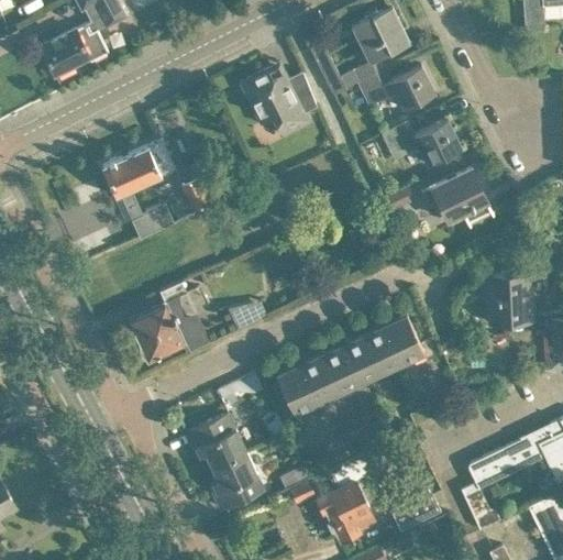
[(74,0),(81,12),(84,10),(89,20),(40,46),(53,75),(88,56),(90,61),(108,51),(97,29),(103,24),(105,26),(127,15),(119,0),(74,0)]
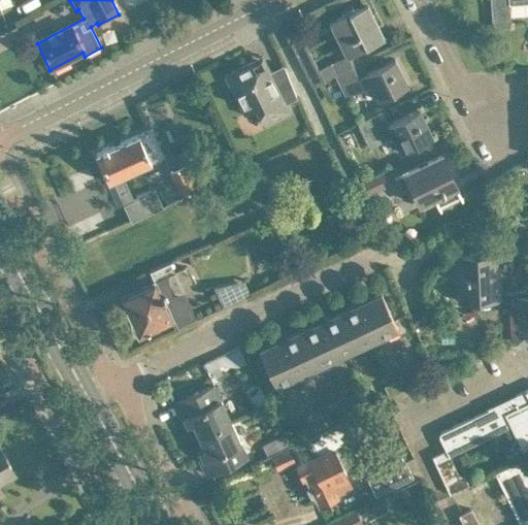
[(509,27),(508,6),(527,5),(527,0),(489,0),(492,29),(509,27)]
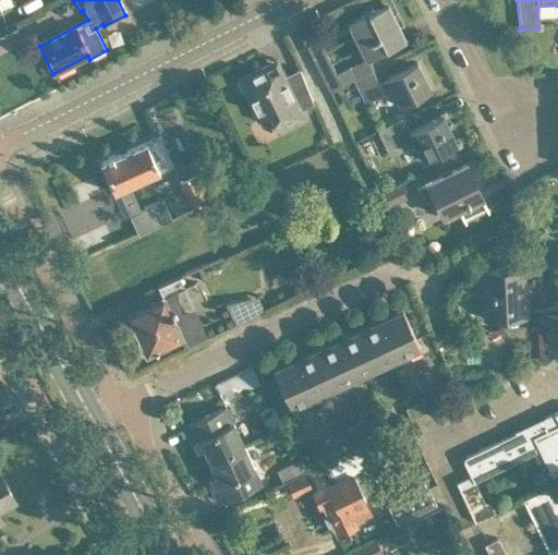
[(312,59),(329,93),(343,86),(353,81),(375,71),(370,60),(405,41),(388,5),(347,26),(364,61),(336,75),(325,52),(312,59)]
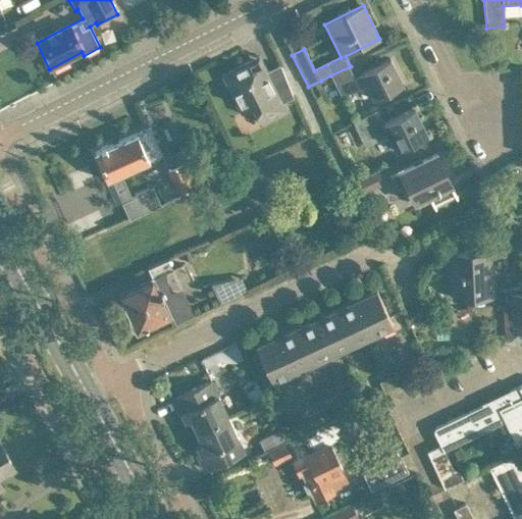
[(263,125),(286,113),(281,103),(293,98),(279,66),(266,72),(259,58),(221,76),(230,95),(242,115),(254,109),(263,125)]
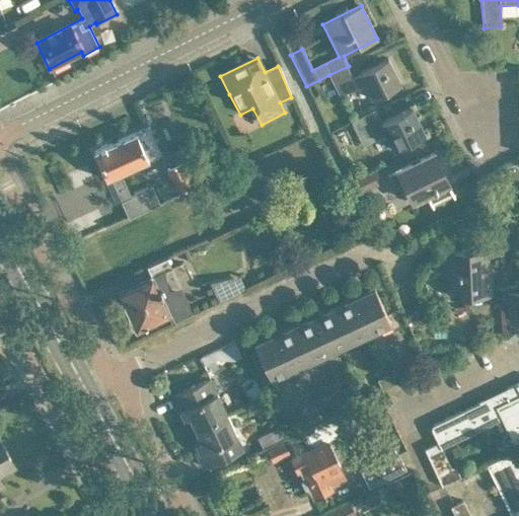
[(349,66),(328,75),(340,97),(363,85),(370,100),(395,87),(383,62),(354,76),(349,66)]
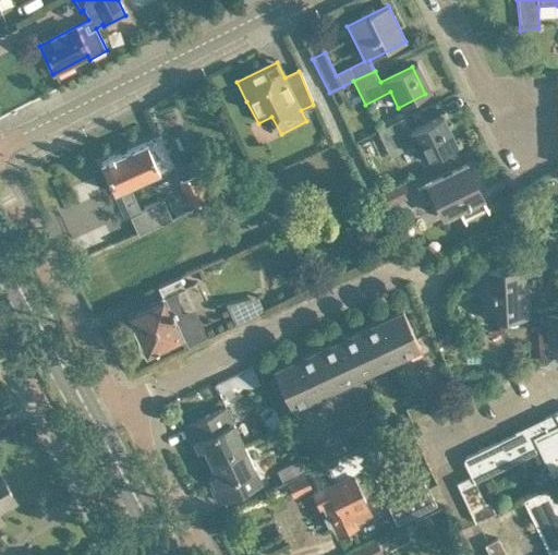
[(415,146),(424,163),(457,146),(443,118),(411,133),(403,119),(377,132),(390,158),(415,146)]
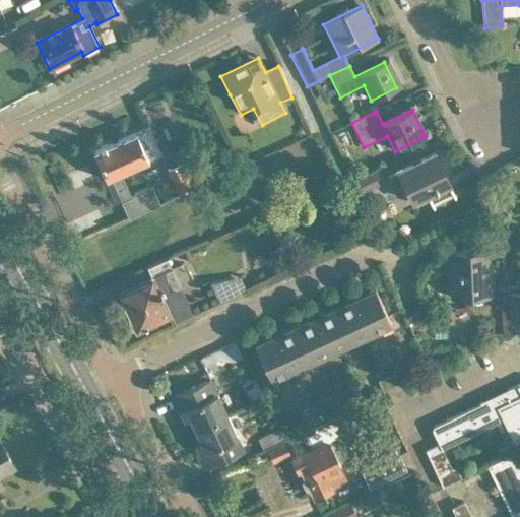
[(101,150),(93,153),(107,181),(110,180),(128,221),(133,218),(146,212),(159,206),(151,190),(131,199),(120,175),(125,173),(161,156),(157,147),(149,129),(136,135),(136,134),(105,148),(105,146),(100,149),(101,150)]
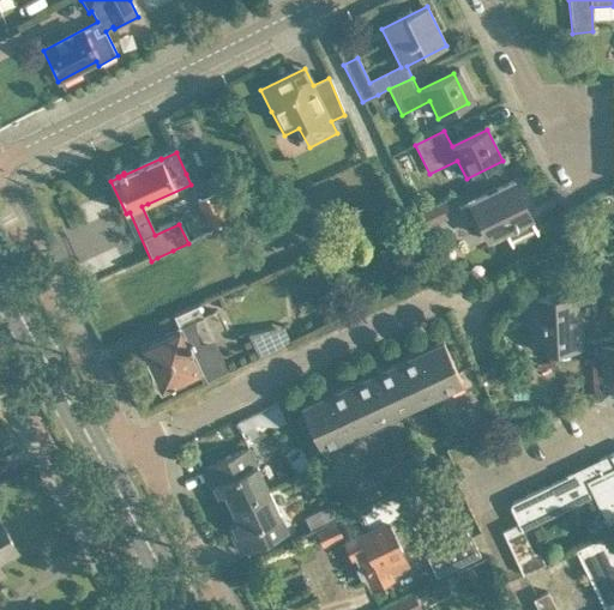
[(479,221),(487,240),(503,233),(510,247),(537,234),(530,219),(530,218),(513,183),(463,207),(471,224),(479,221)]
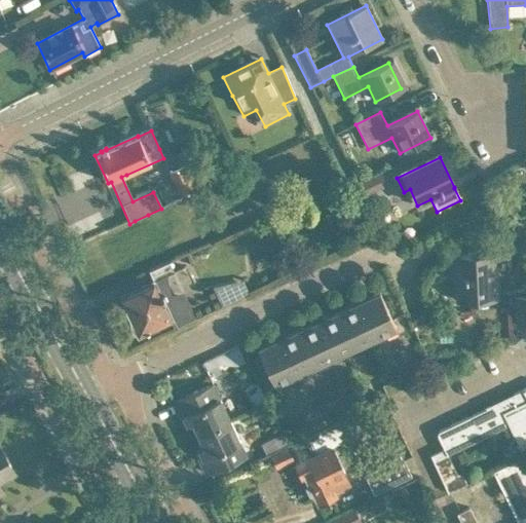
[(183,167),(168,174),(181,198),(194,192),(183,167)]
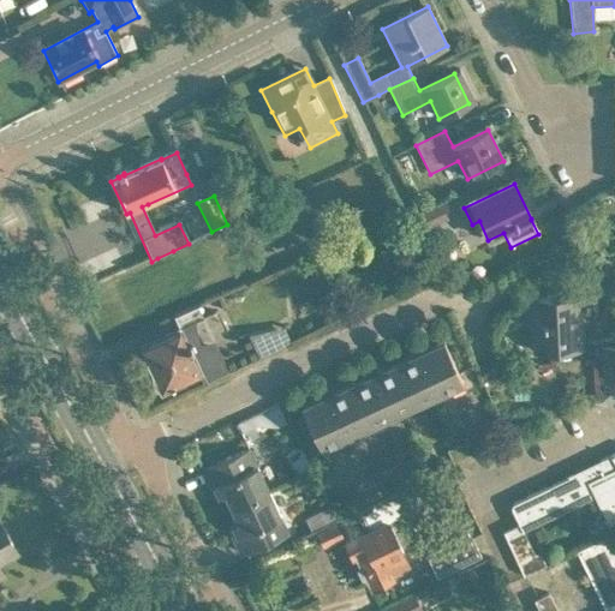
[(424,231),(461,213),(454,198),(417,215),(424,231)]
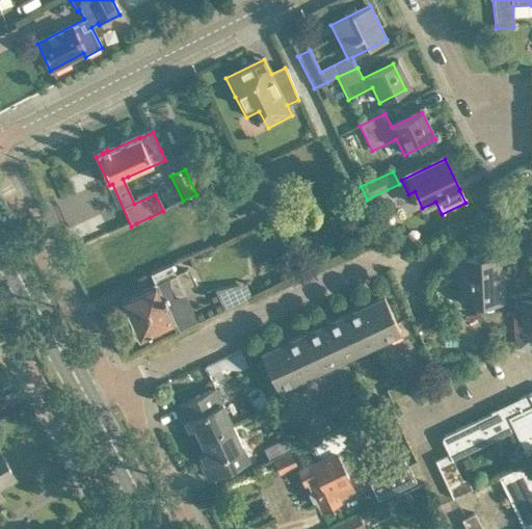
[(460,285),(461,305),(500,303),(500,289),(502,289),(501,271),(499,271),(498,258),(459,260),(459,262),(449,273),(460,285)]
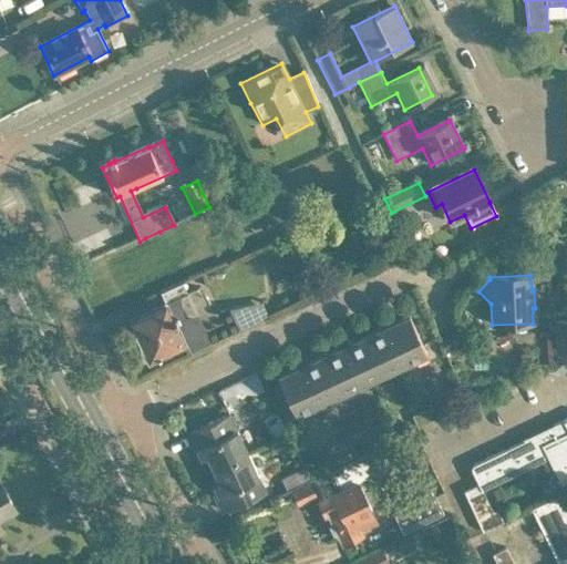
[(183,346),(187,355),(210,345),(200,325),(185,327),(173,301),(129,321),(138,345),(141,352),(143,357),(145,360),(147,362),(183,346)]
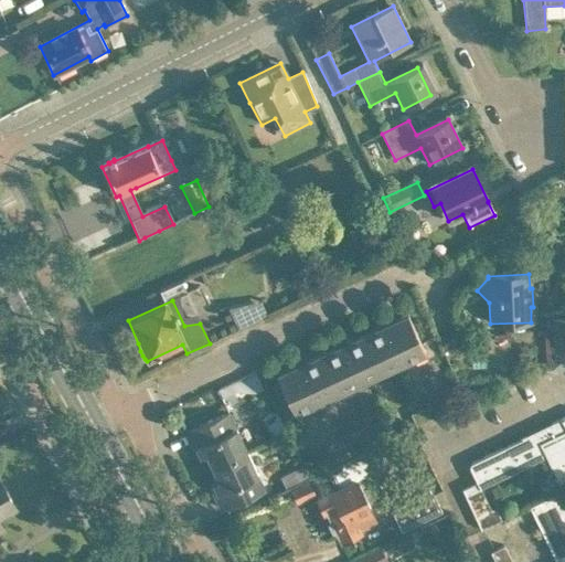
[(266,317),(259,301),(227,308),(237,330),(266,317)]
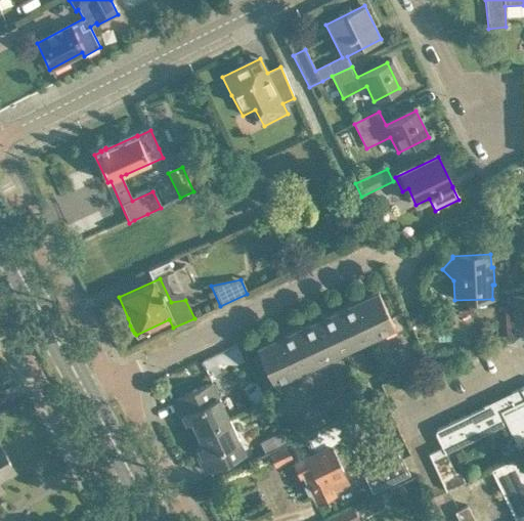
[(346,297),(350,306),(337,311),(353,346),(394,328),(378,293),(364,299),(360,290),(346,297)]
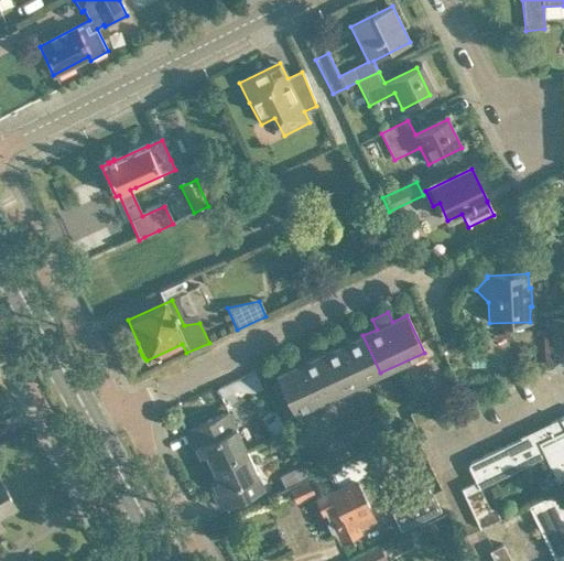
[(553,352),(563,351),(563,319),(552,320),(553,352)]
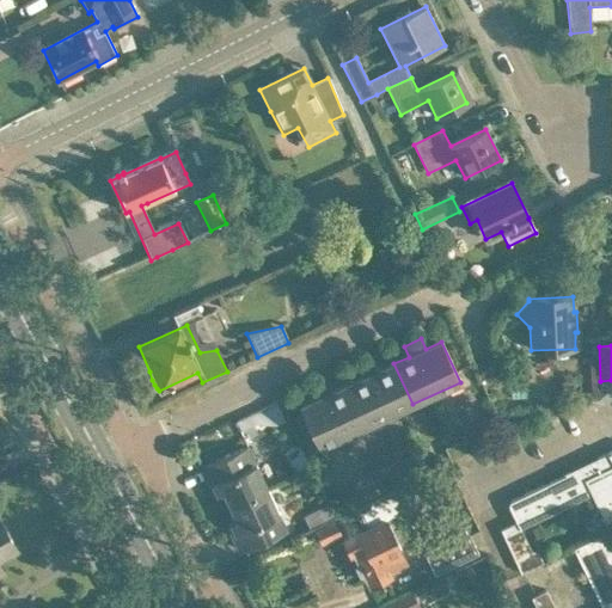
[(399,454),(411,448),(395,412),(412,404),(393,363),(379,370),(374,360),(356,368),(362,379),(347,386),(366,427),(383,418),(399,454)]
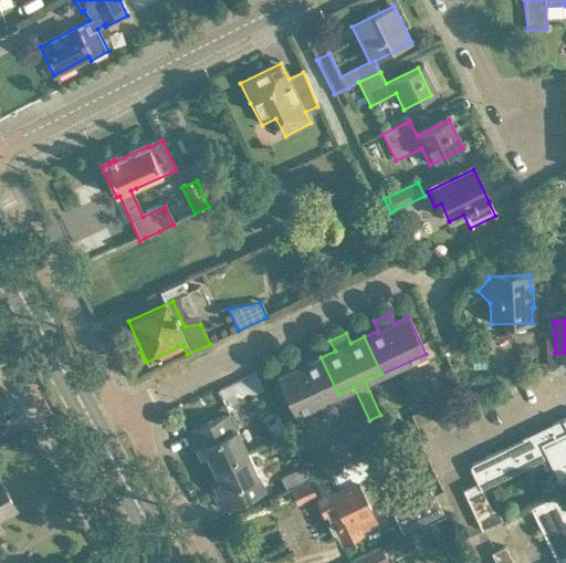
[(276,377),(294,415),(338,395),(321,357),(307,364),(302,353),(286,361),(292,371),(276,377)]
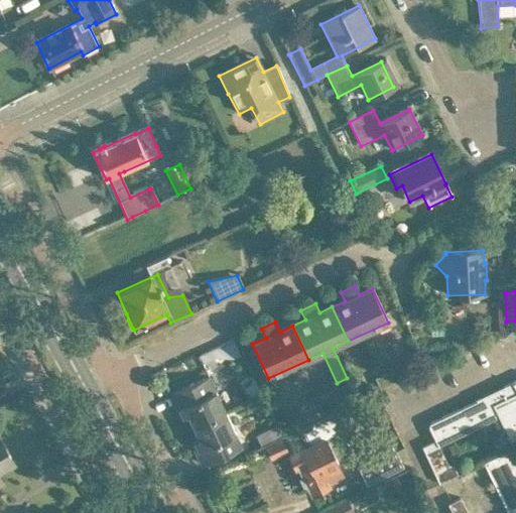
[(232,342),(199,357),(202,365),(214,360),(231,362),(240,358),(232,342)]
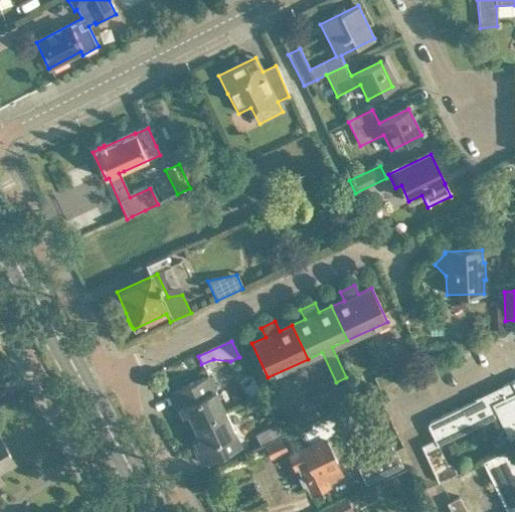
[(402,378),(397,368),(374,378),(379,389),(402,378)]
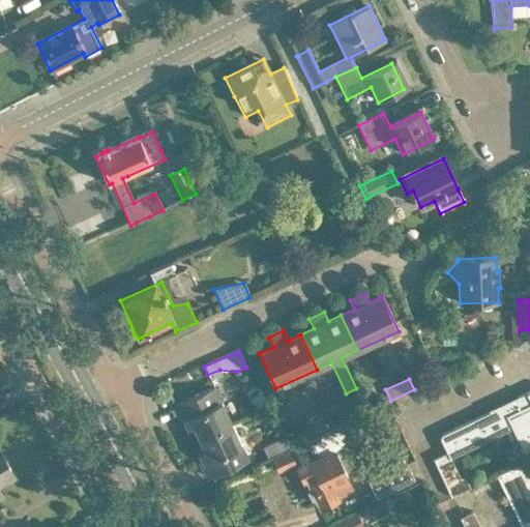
[(266,404),(263,396),(259,387),(247,392),(251,401),(255,409),(266,404)]
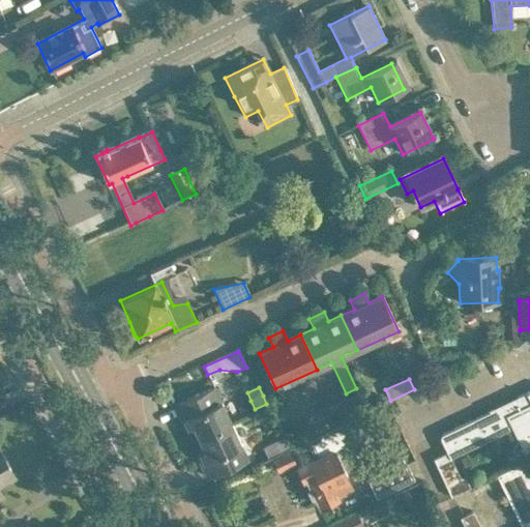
[(188,431),(194,428),(199,440),(231,425),(213,388),(176,405),(188,431)]
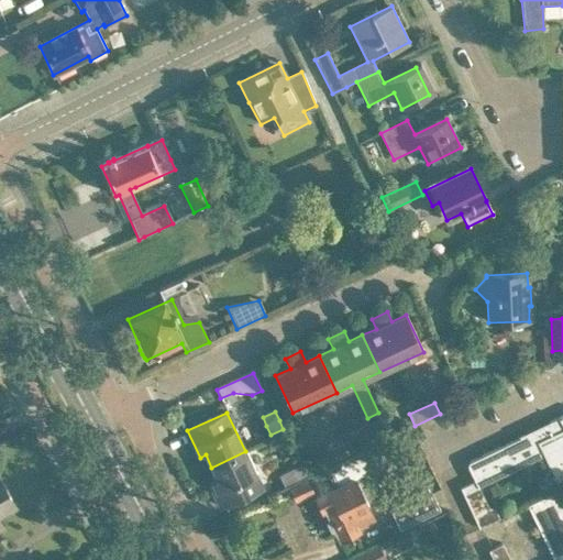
[(470,462),(468,469),(475,482),(461,490),(475,517),(481,528),(499,518),(494,507),(489,509),(478,486),(544,456),(560,489),(562,486),(562,432),(562,434),(559,428),(552,426),(533,436),(534,438),(528,441),(525,436),(470,462)]
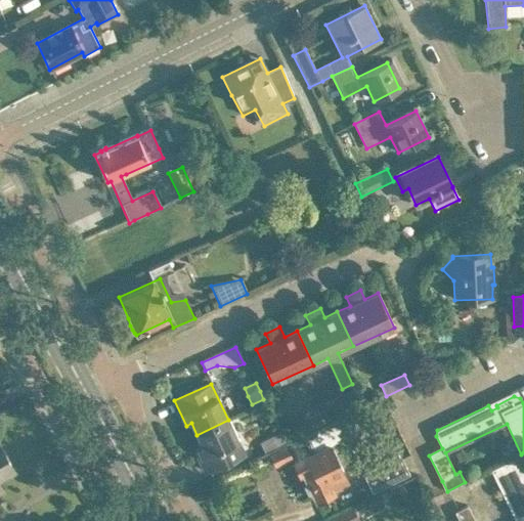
[(349,484),(333,450),(367,434),(356,410),(304,437),(312,456),(294,465),(299,477),(303,475),(315,501),(318,500),(321,501),(330,496),(331,493),(349,484)]
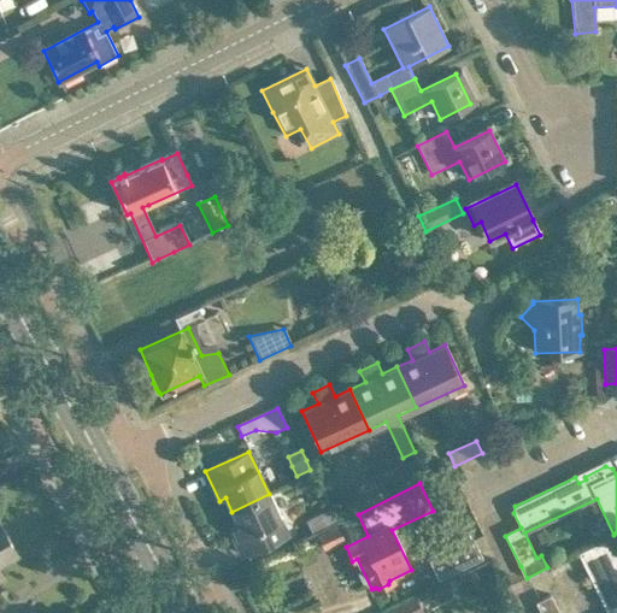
[(359,507),(386,495),(381,483),(354,496),(359,507)]
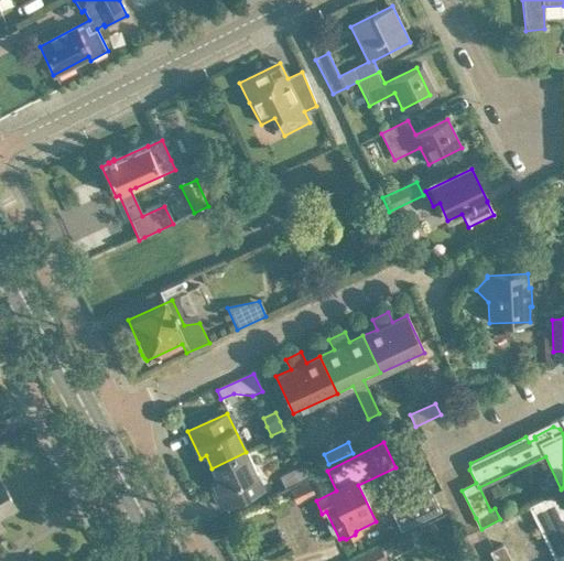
[(224,510),(263,492),(246,452),(212,468),(218,481),(212,484),(224,510)]
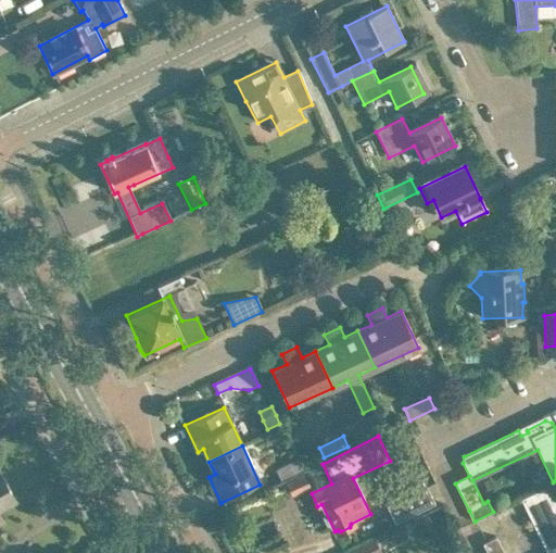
[(0,524),(2,523),(0,517),(0,507),(15,499),(0,473),(0,524)]
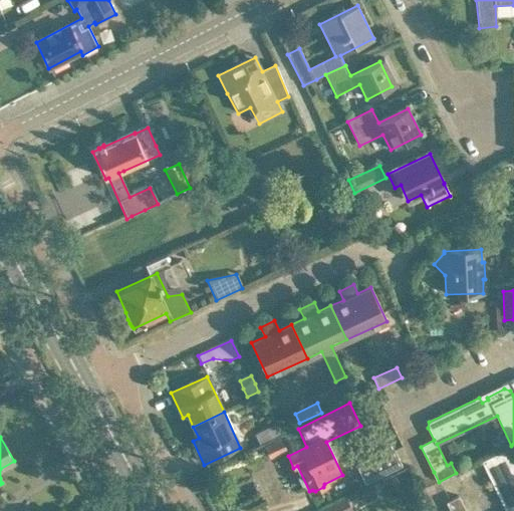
[(285,451),(280,441),(266,448),(270,458),(285,451)]
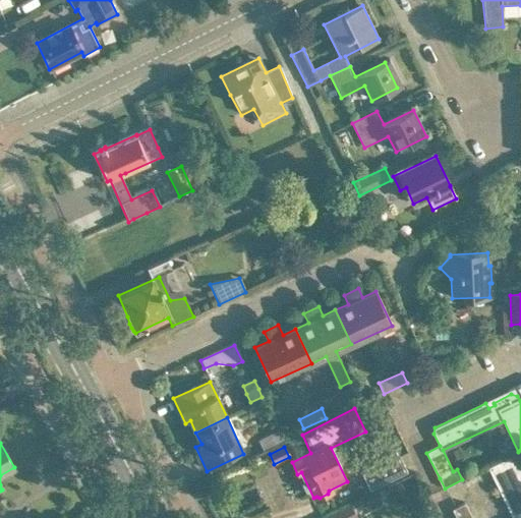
[(520,517),(520,465),(516,455),(488,468),(513,517),(520,517)]
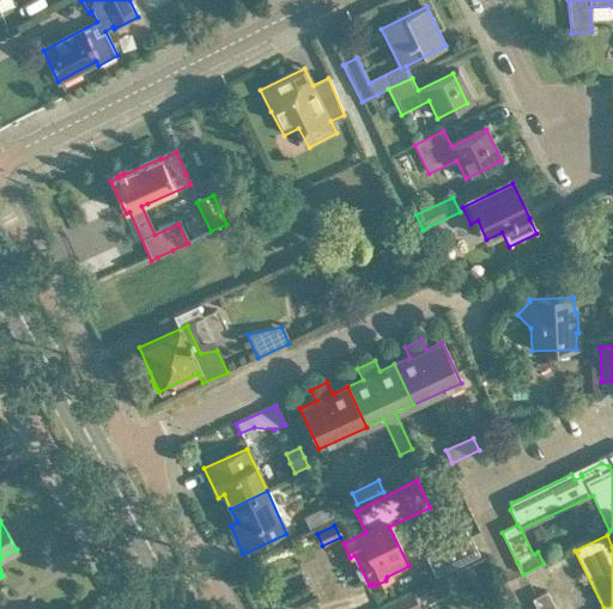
[(468,540),(426,559),(435,577),(477,556),(468,540)]
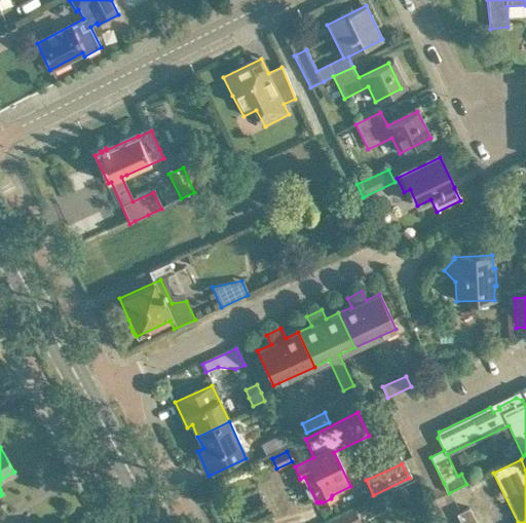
[(475,522),(468,509),(456,515),(460,522),(475,522)]
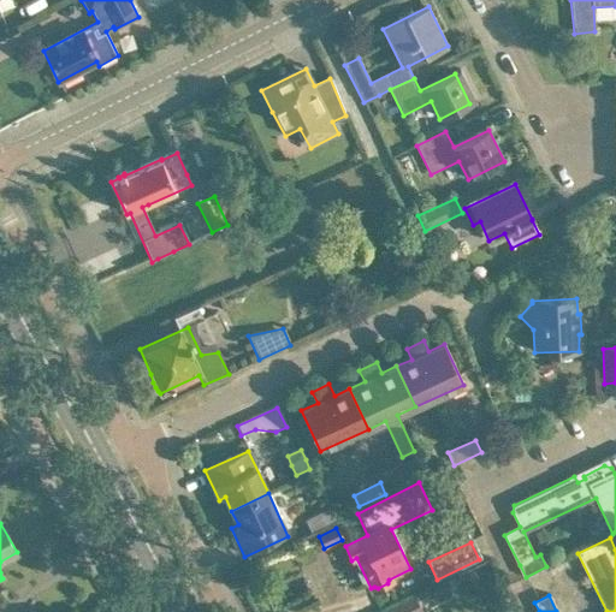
[(421,611),(415,598),(386,611),(421,611)]
